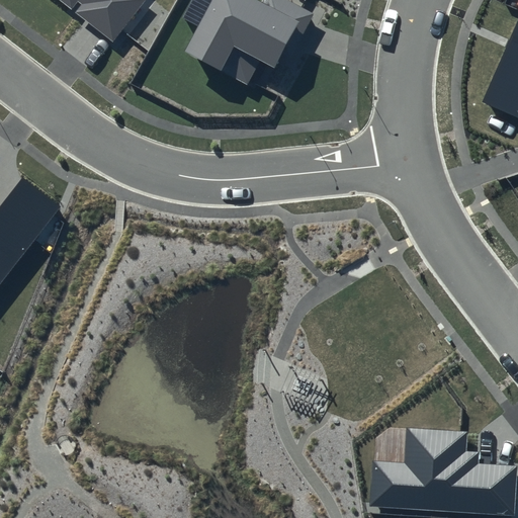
[(62,0),(113,39),(144,0),(62,0)]
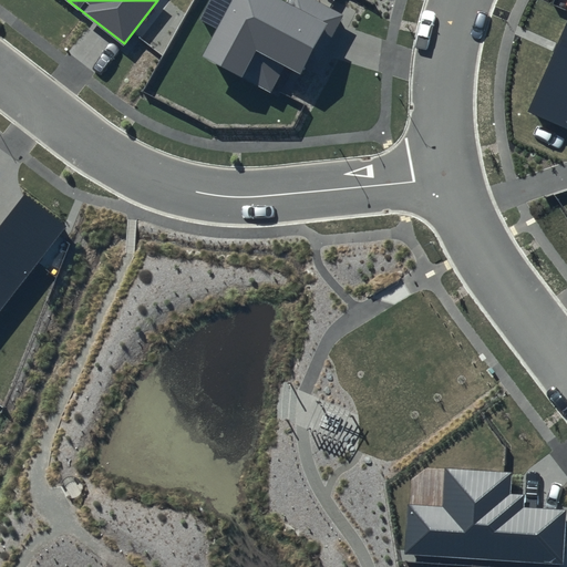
[(286,0),(286,1),(284,0),(230,0),(202,57),(270,93),(286,64),(300,72),(321,32),(331,38),(343,14),(316,0),(286,0)]
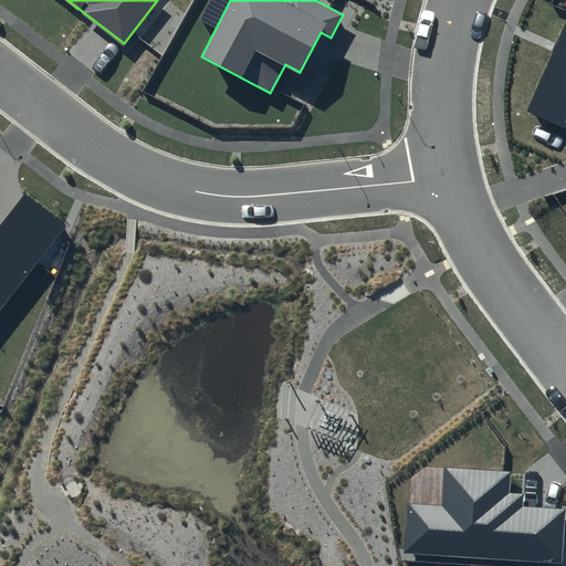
[(565,24),(527,112),(565,128),(565,24)]
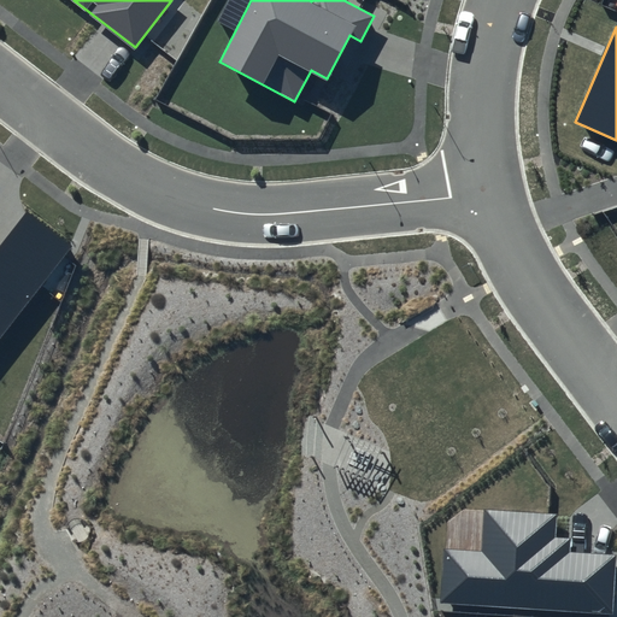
[(0,338),(72,246),(25,210),(0,242),(0,338)]
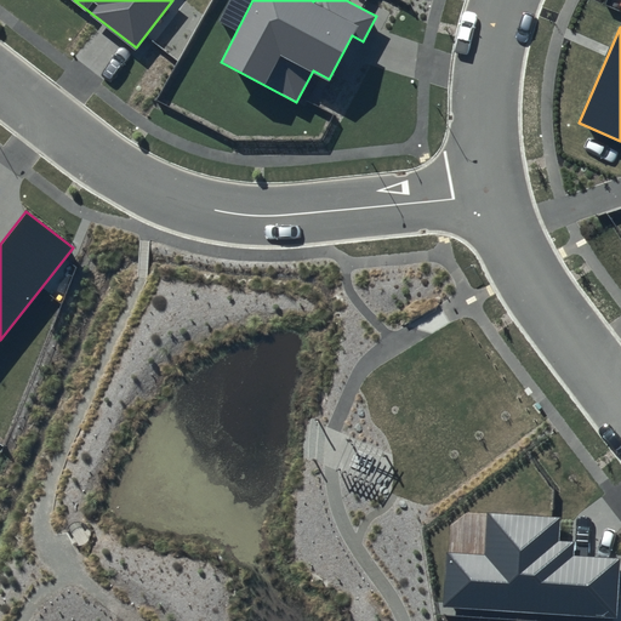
[(448,553),(444,605),(615,617),(620,558),(573,556),(574,542),(559,541),(560,518),(486,513),(484,556),(448,553)]
